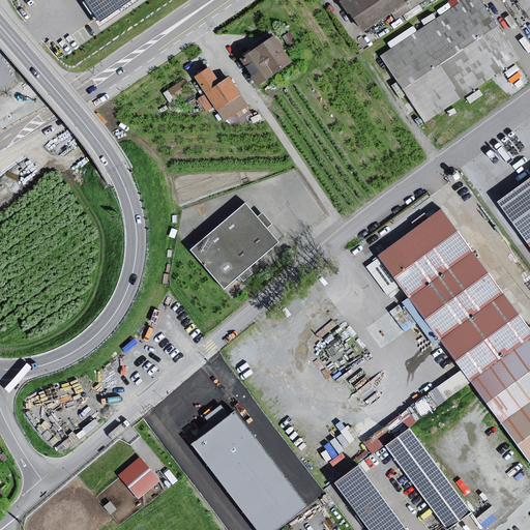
[(85,0),(101,25),(138,0),(85,0)]
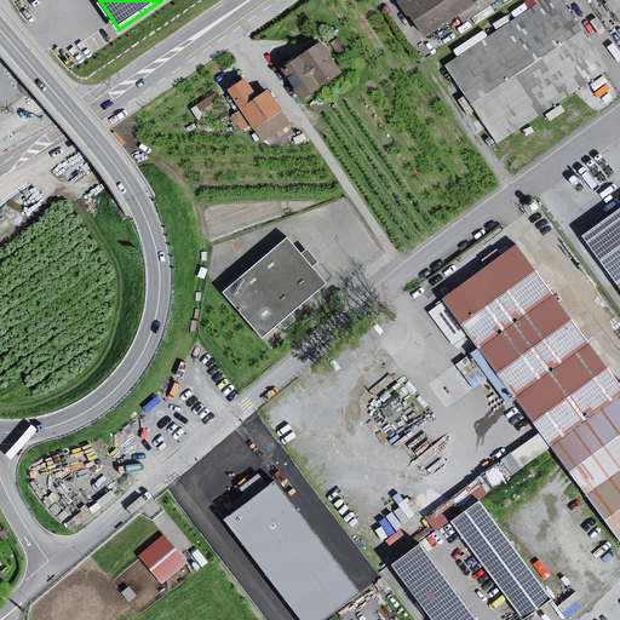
[(406,0),(402,4),(426,40),(476,9),(474,6),(482,0),(415,0),(411,3),(408,0),(406,0)]
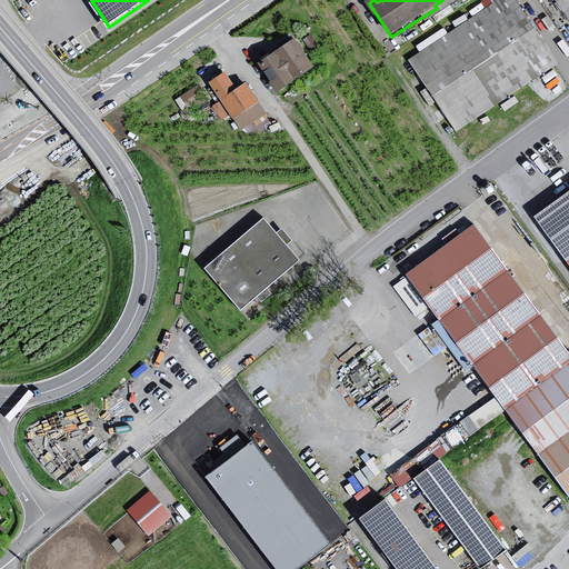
[(410,62),(458,132),(558,63),(515,0),(490,0),(495,5),(410,62)]
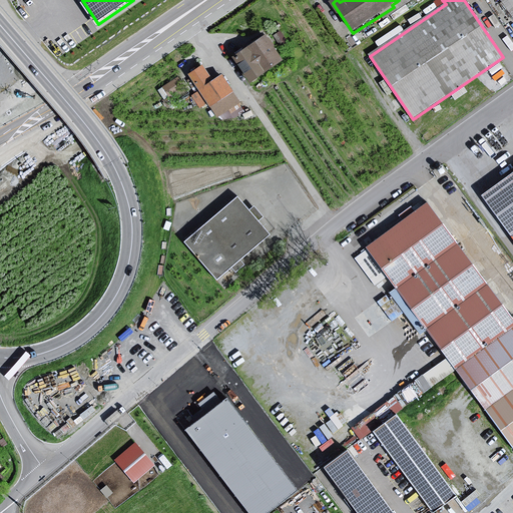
[(512,0),(502,0),(512,15),(512,0)]
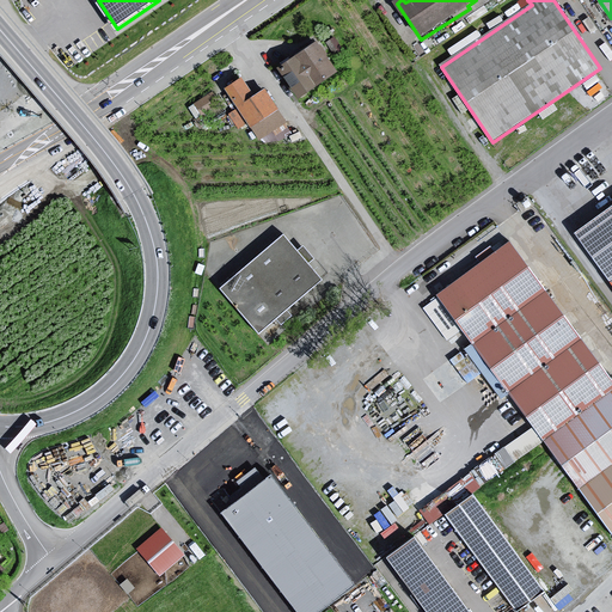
[(318,43),(281,69),(303,101),(340,73),(318,43)]
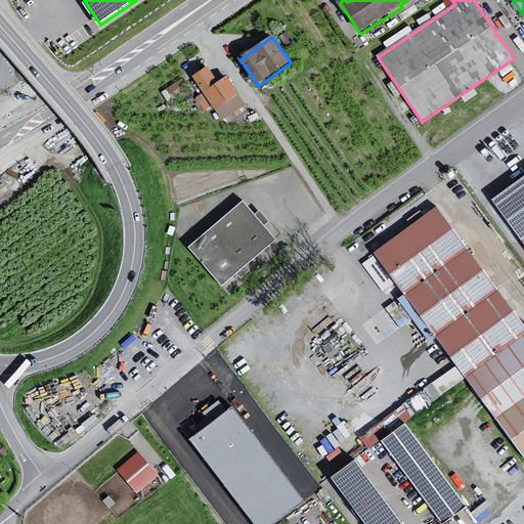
[(239,95),(227,78),(218,84),(208,69),(193,79),(216,111),(239,95)]
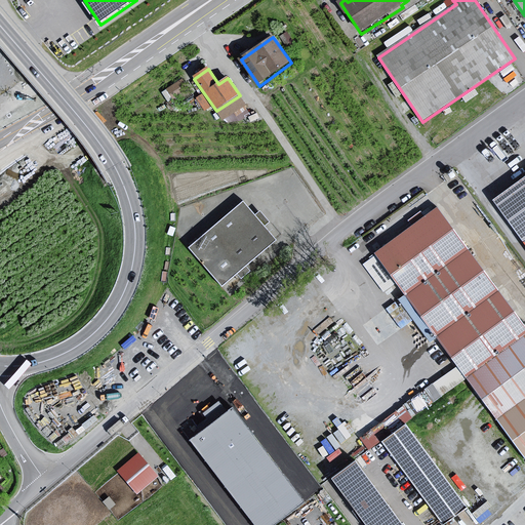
[(183,79),(167,89),(173,99),(190,89),(183,79)]
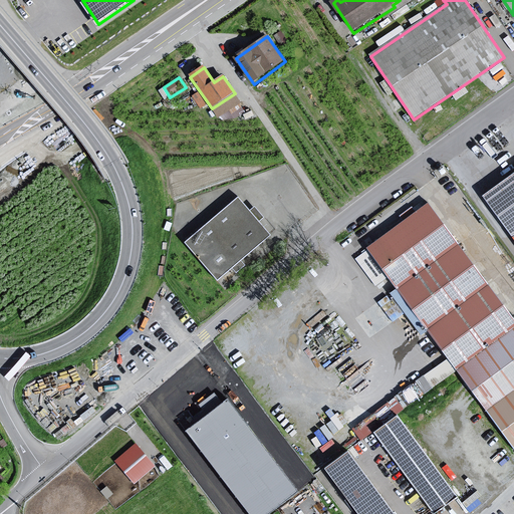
[(235,93),(212,108),(218,118),(241,102),(235,93)]
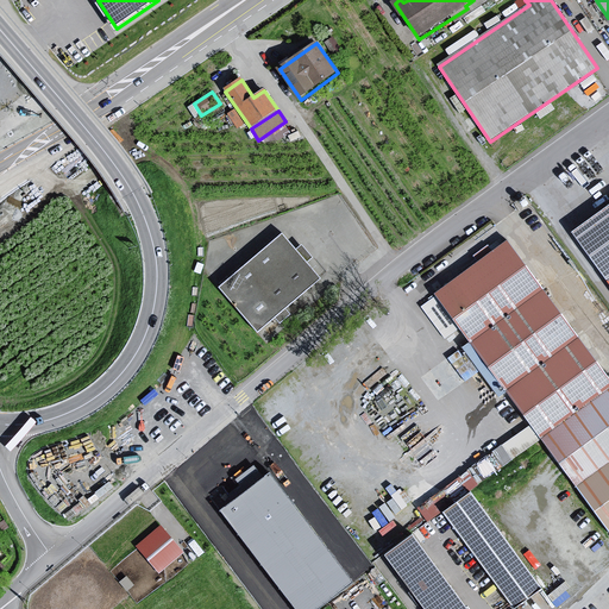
[(608,206),(570,233),(608,286),(608,206)]
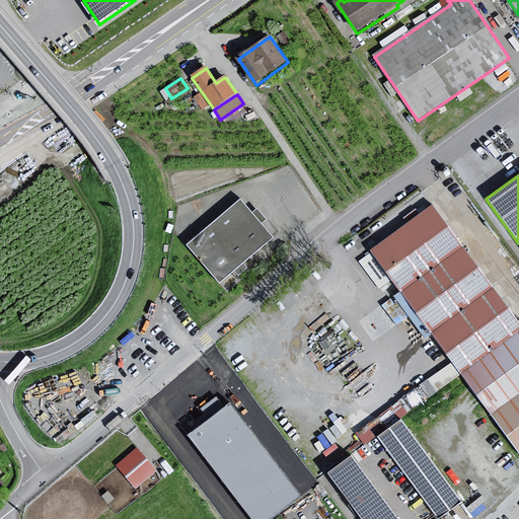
[(239,199),(186,245),(220,284),(274,238),(239,199)]
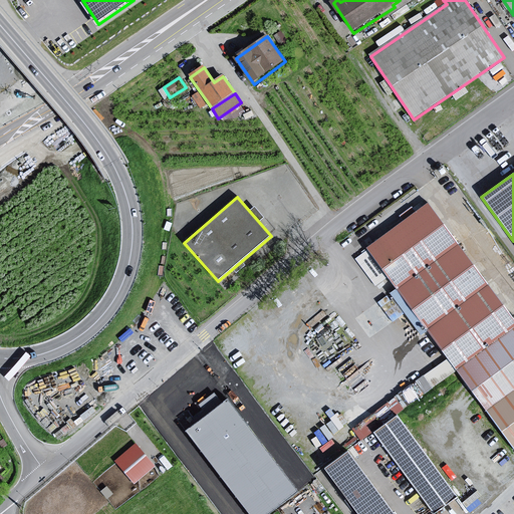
[(513,320),(428,203),(364,249),(513,453),(513,320)]
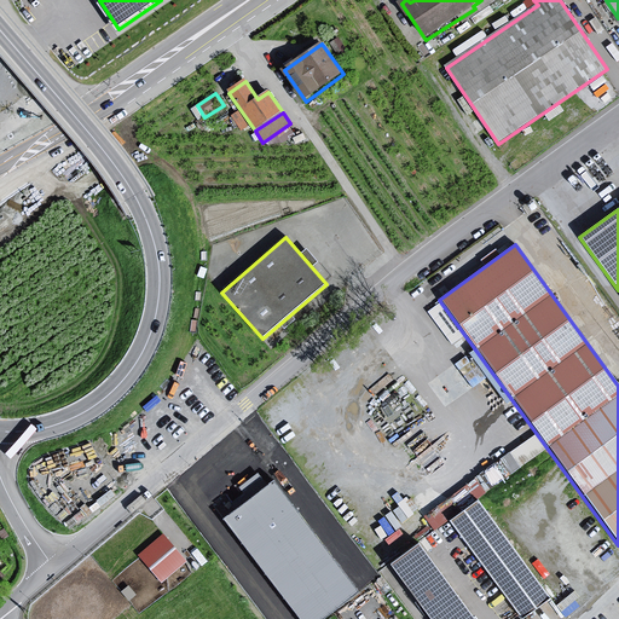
[(317,618),(356,590),(273,484),(227,520),(305,618),(317,618)]
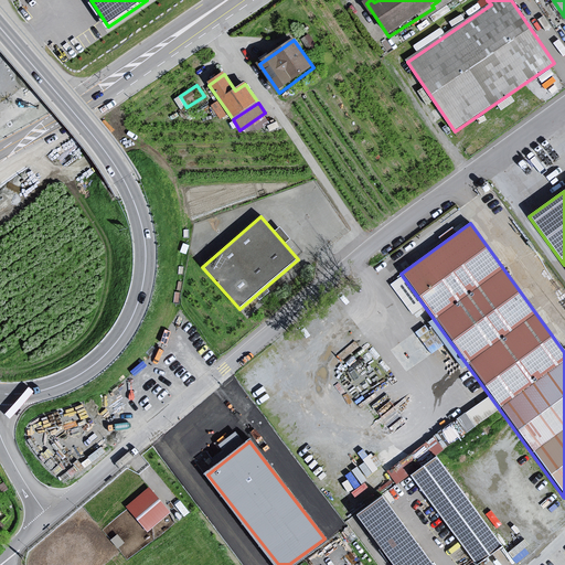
[(435,454),(409,471),(475,561),(500,543),(435,454)]
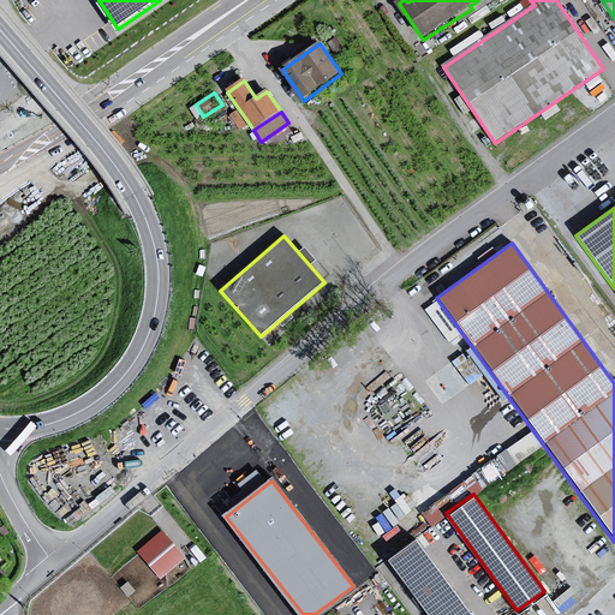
[(160,527),(137,548),(160,575),(184,556),(160,527)]
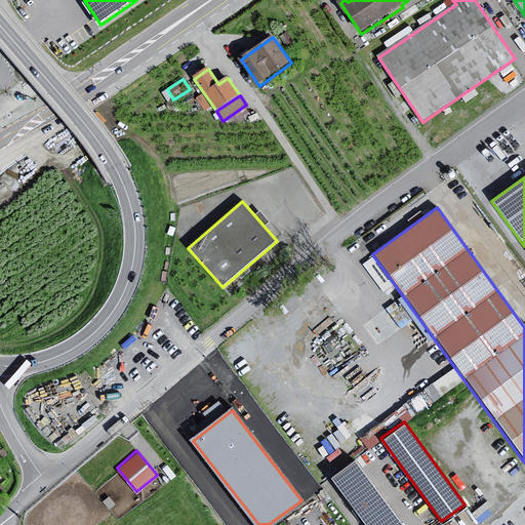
[(403,524),(354,458),(330,476),(366,524),(403,524)]
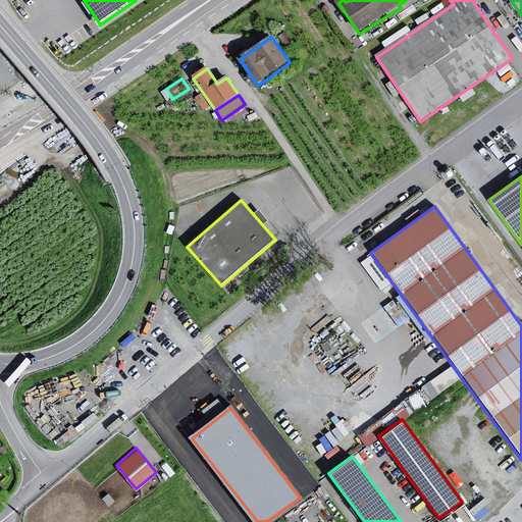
All buildings are outlined.
